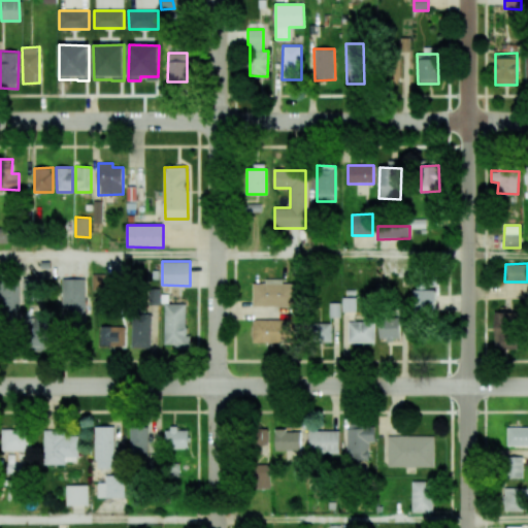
[(92,274),(93,292),(106,291),(106,274),(92,274)]
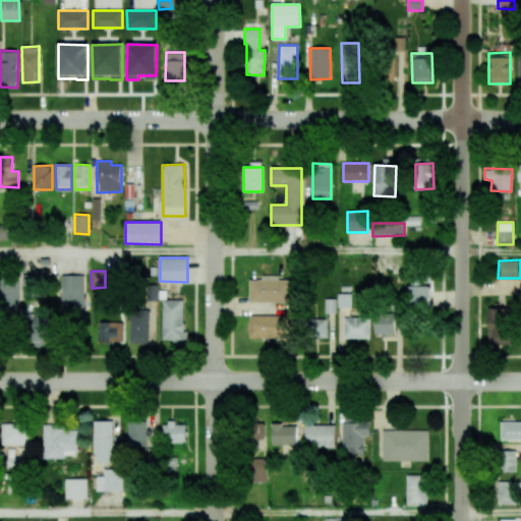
[(22,296),(39,296),(38,274),(21,275),(22,296)]
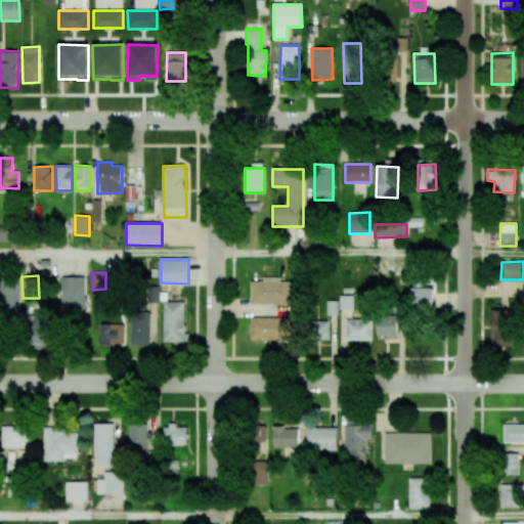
[(85,276),(61,276),(62,313),(85,313),(85,276)]
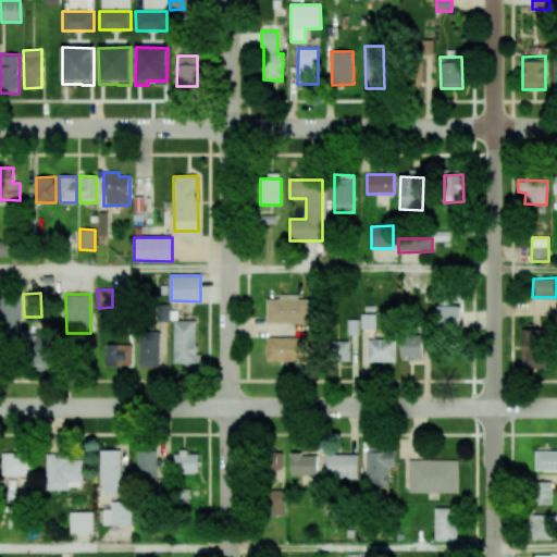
[(265,322),(310,323),(311,299),(267,298),(265,322)]
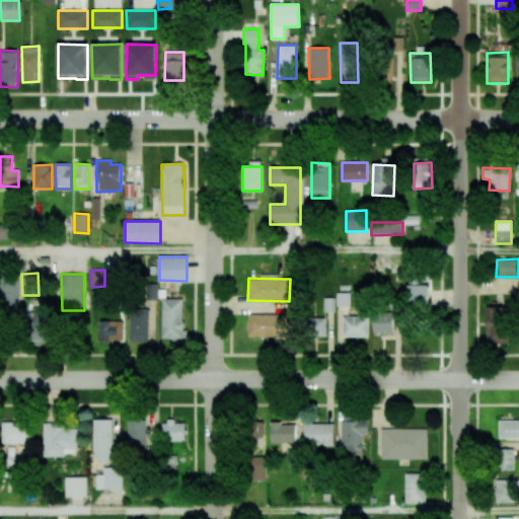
[(428,306),(428,279),(408,279),(408,306),(428,306)]
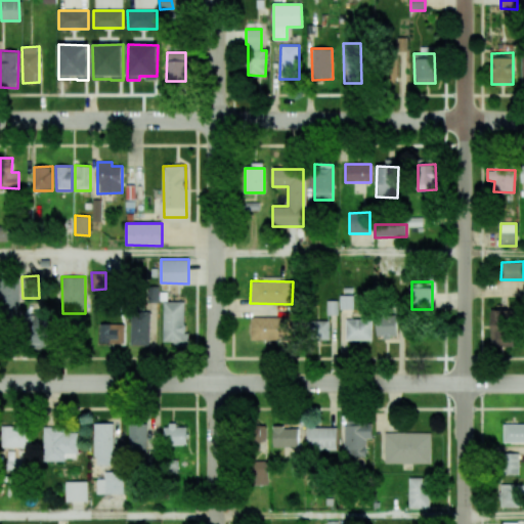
[(0,315),(19,316),(20,284),(0,282),(0,315)]
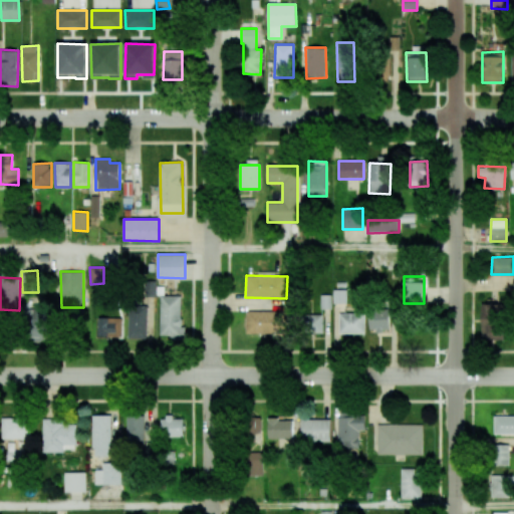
[(183,296),(161,295),(161,335),(170,335),(170,339),(182,339),(183,296)]
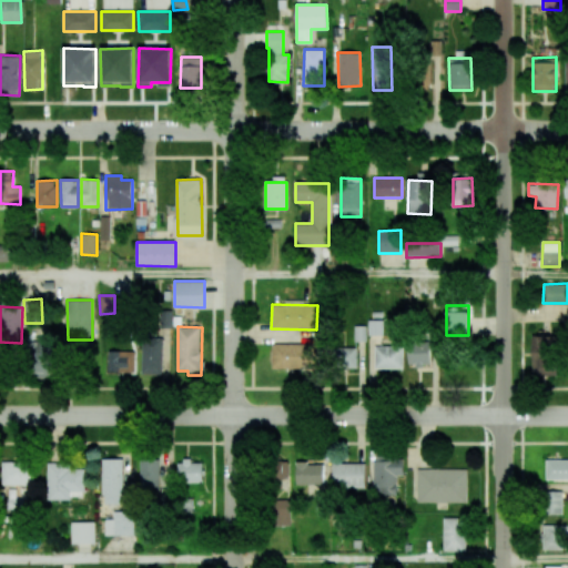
[(531,375),(556,375),(557,336),(533,335),(531,375)]
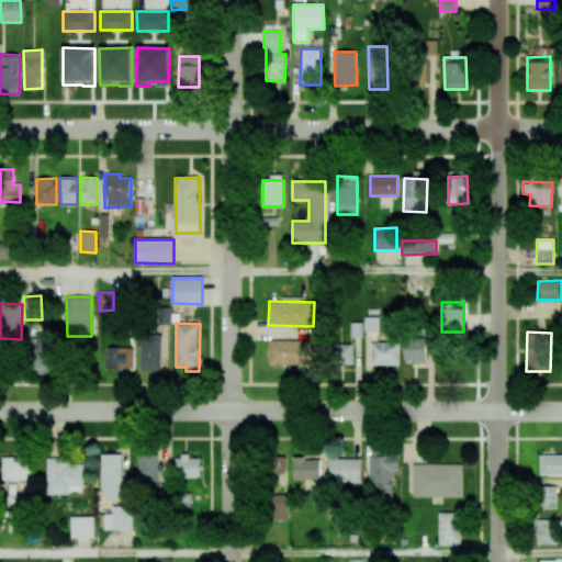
[(160,370),(161,335),(141,334),(139,370),(160,370)]
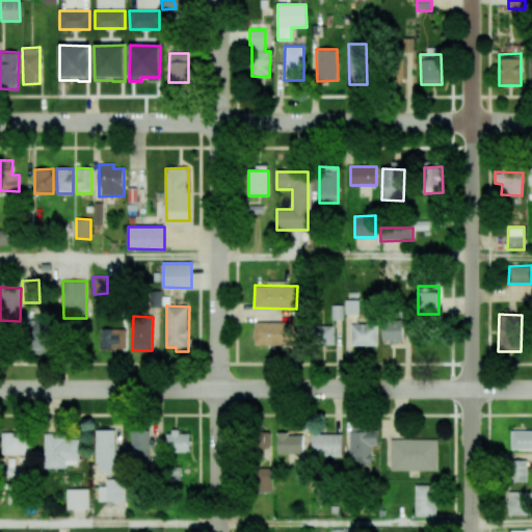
[(382,342),(402,342),(402,321),(382,320),(382,342)]
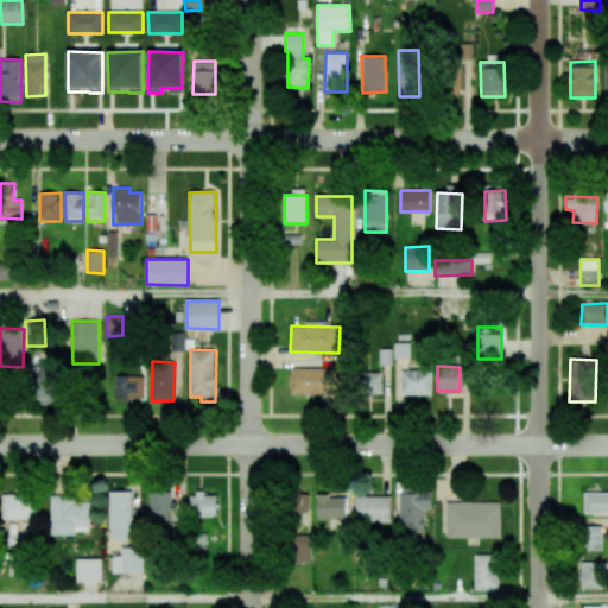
[(291,396),(337,394),(336,367),(291,368),(291,396)]
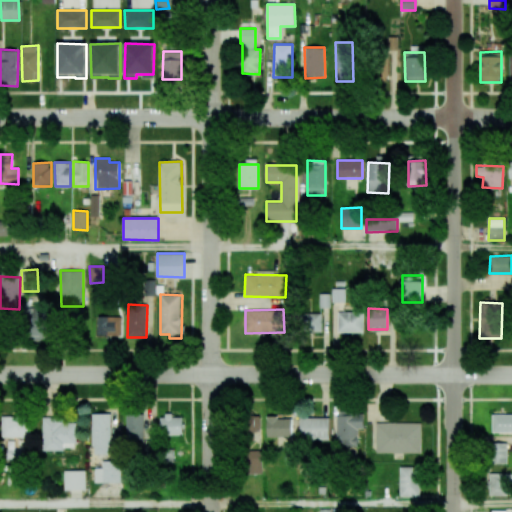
[(44,312),(32,312),(32,336),(45,336),(44,312)]
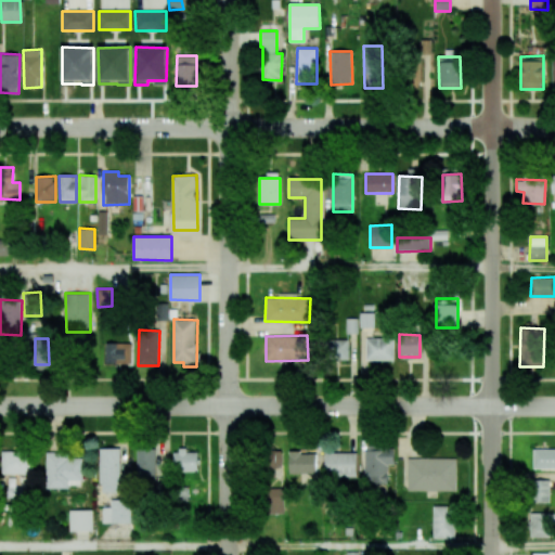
[(394,360),(394,338),(365,338),(365,360),(394,360)]
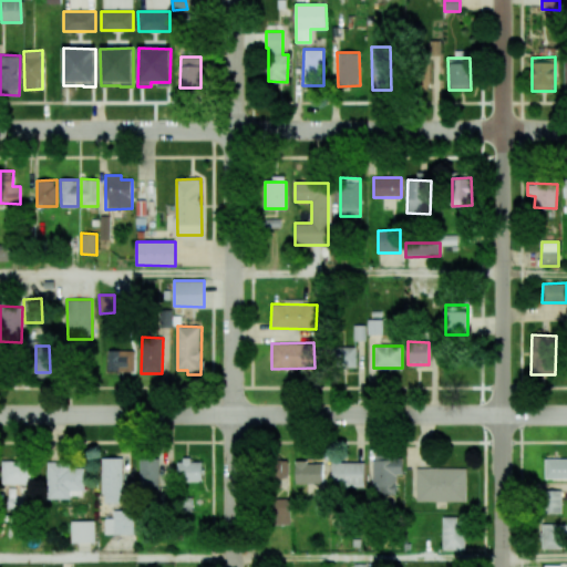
[(357,367),(357,347),(332,347),(333,368),(357,367)]
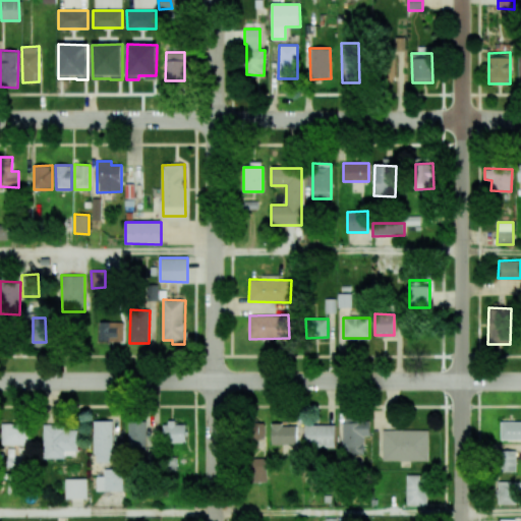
[(123,323),(99,322),(99,341),(122,341),(123,323)]
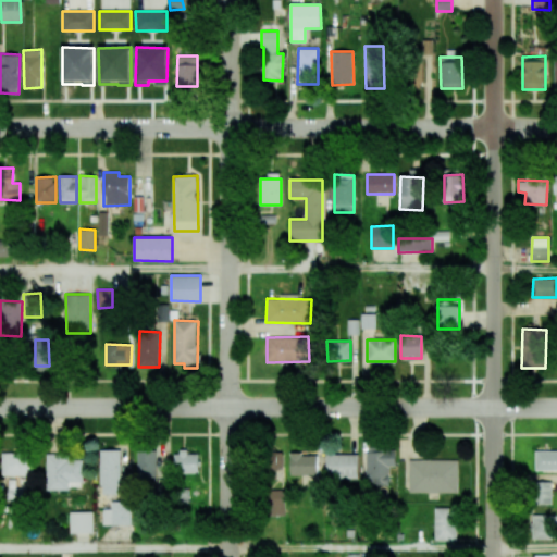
[(366,484),(388,485),(390,466),(395,466),(396,448),(367,448),(366,484)]
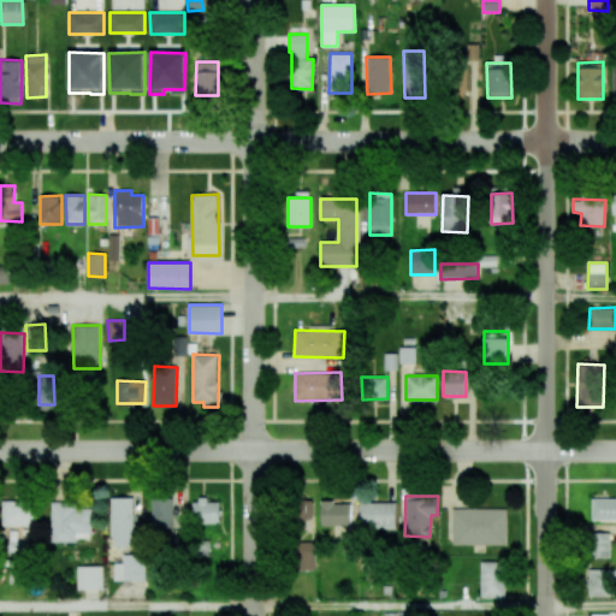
[(131,497),(111,497),(112,548),(132,546),(131,497)]
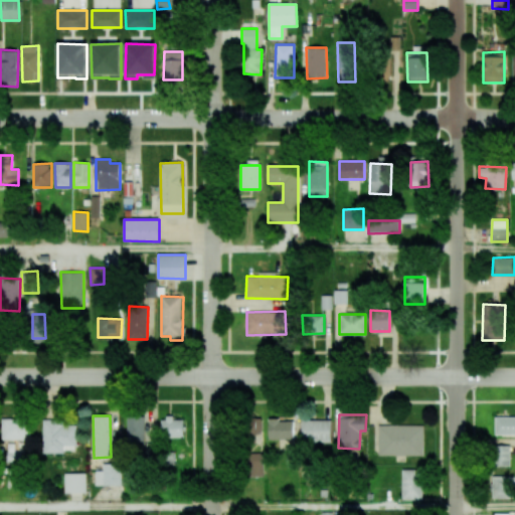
[(144,415),(126,415),(127,446),(145,445),(144,415)]
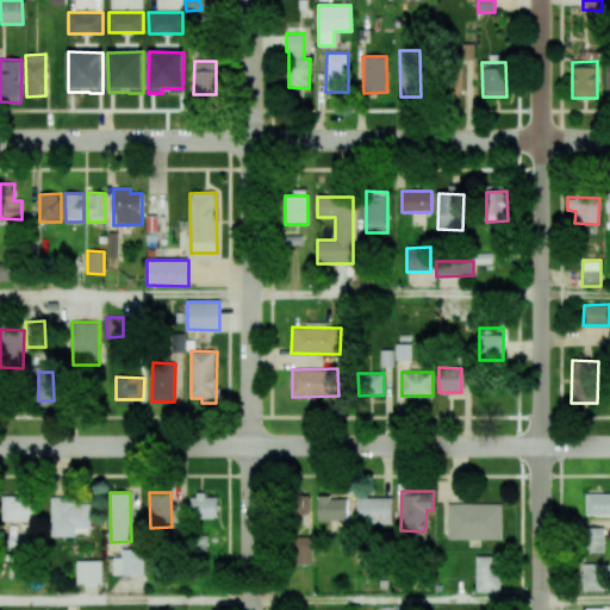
[(609,514),(609,493),(586,493),(586,515),(609,514)]
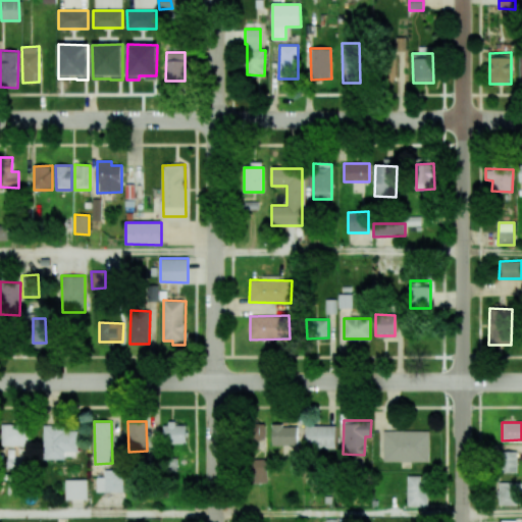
[(265,449),(264,423),(250,424),(251,449),(265,449)]
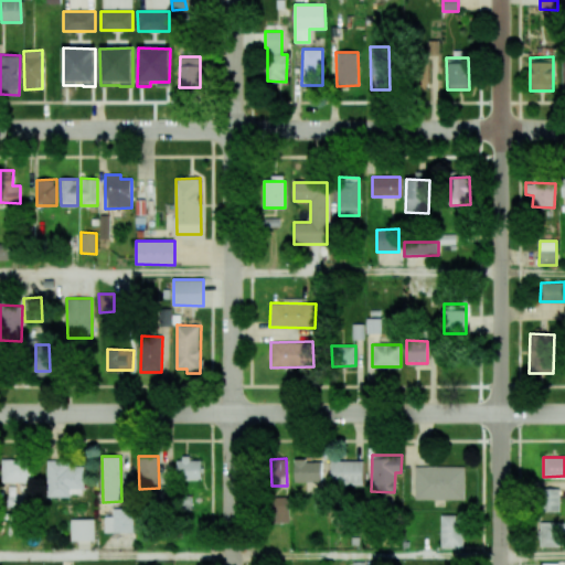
[(0,482),(34,482),(34,459),(0,459),(0,482)]
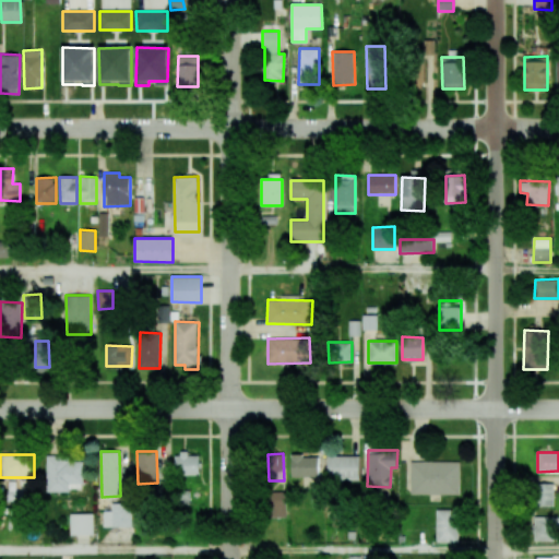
[(200,454),(175,454),(175,475),(200,475),(200,454)]
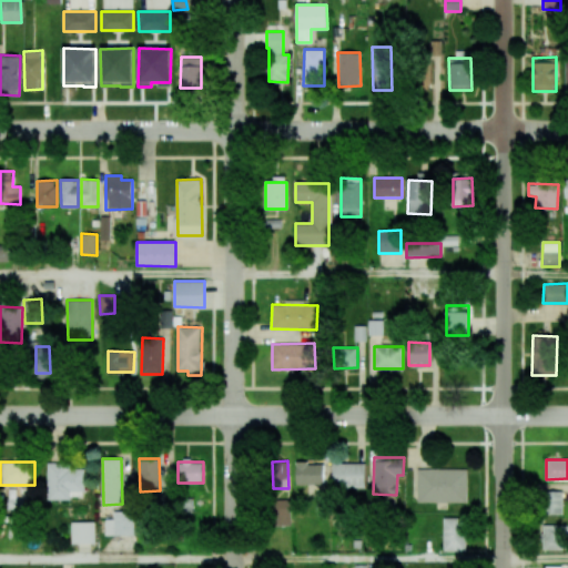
[(295,486),(323,485),(323,463),(295,464),(295,486)]
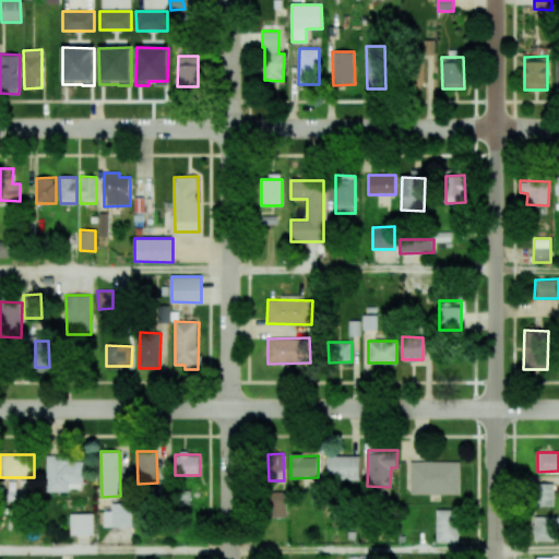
[(358,455),(328,455),(328,480),(358,480),(358,455)]
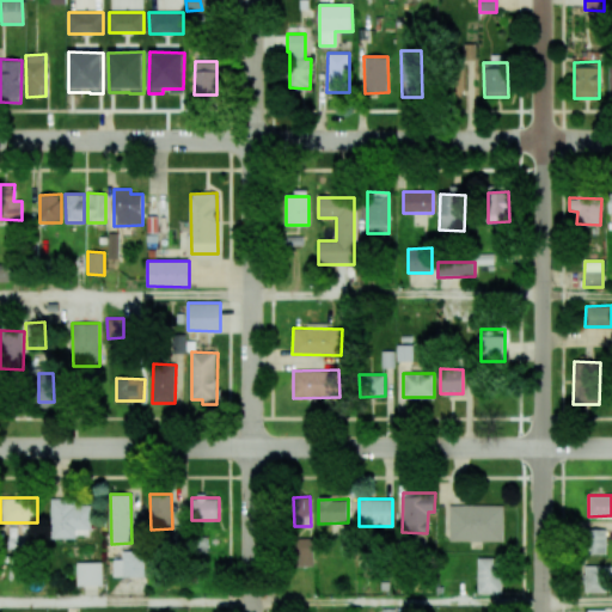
[(51,538),(78,538),(78,533),(91,533),(91,500),(50,501),(51,538)]
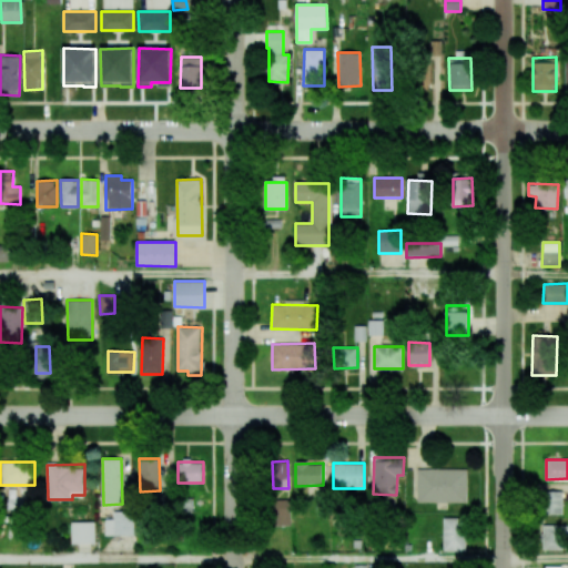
[(416,501),(467,503),(467,469),(417,468),(416,501)]
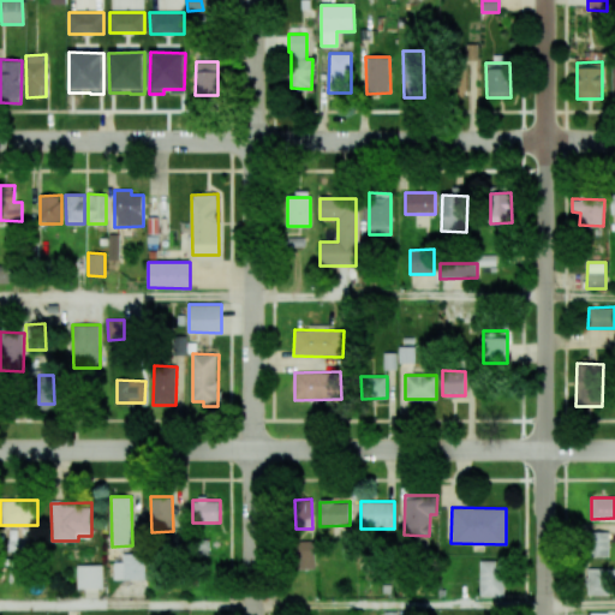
[(608,556),(609,532),(590,532),(589,556),(608,556)]
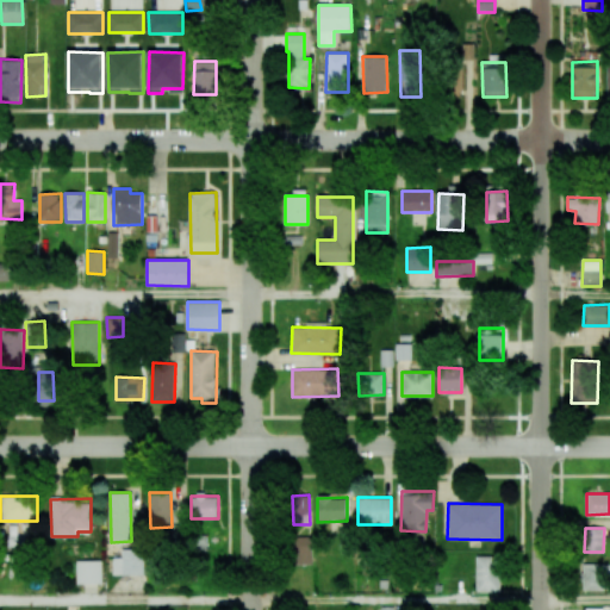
[(311,564),(311,537),(293,537),(293,565),(311,564)]
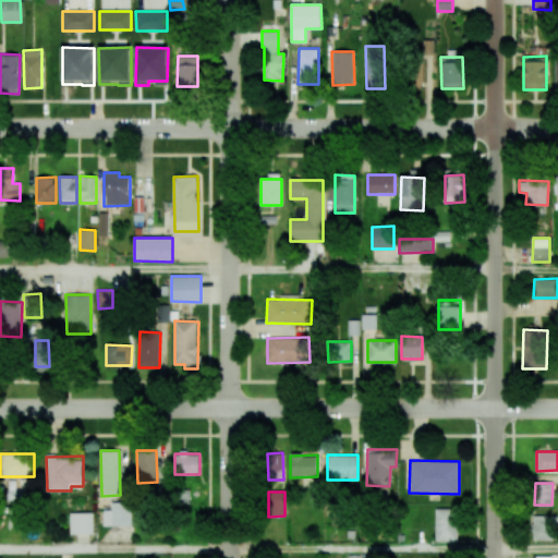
[(102,510),(102,526),(131,525),(131,502),(111,502),(111,510),(102,510)]
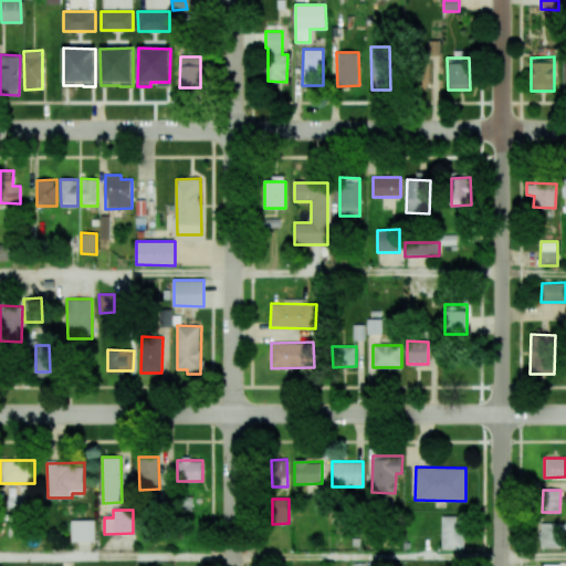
[(441,549),(463,549),(464,516),(442,515),(441,549)]
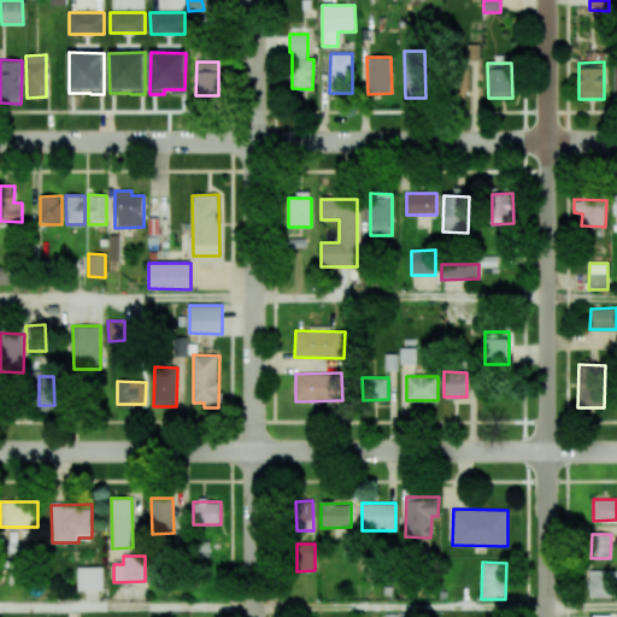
[(78,591),(104,591),(103,566),(77,568),(78,591)]
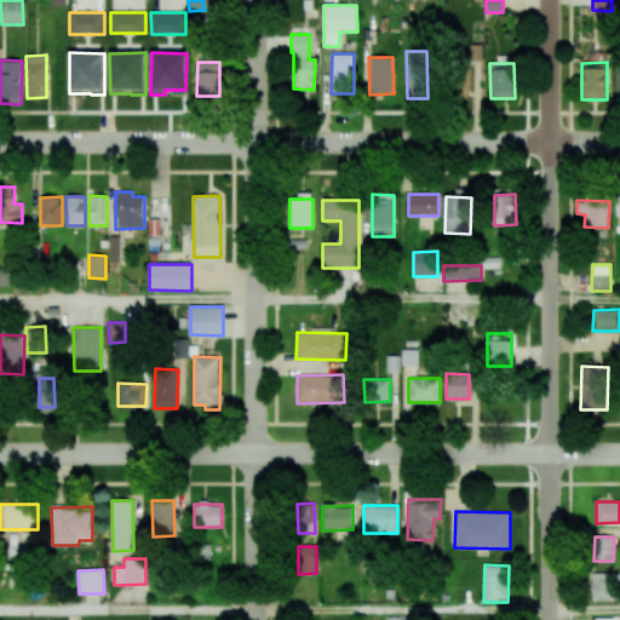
[(614,600),(614,573),(591,573),(591,600),(614,600)]
